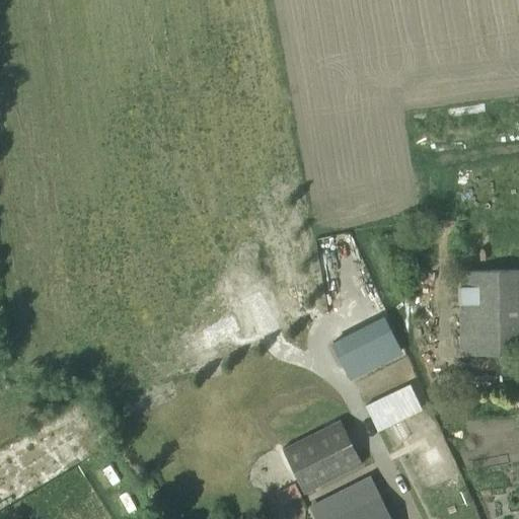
[(459,354),(518,353),(518,268),(457,270),(459,354)]
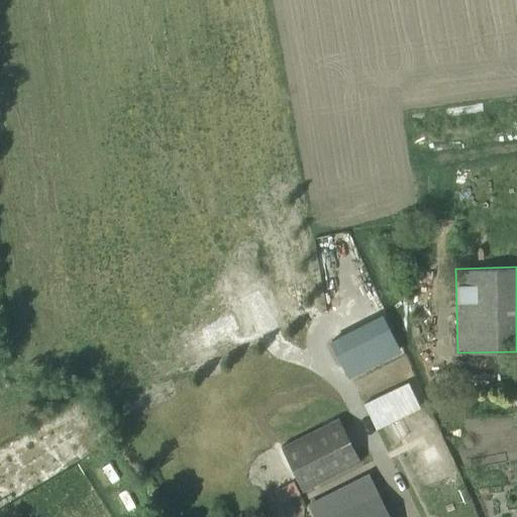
[(345,371),(398,345),(383,314),(329,340),(333,346),(334,346),(345,371)]
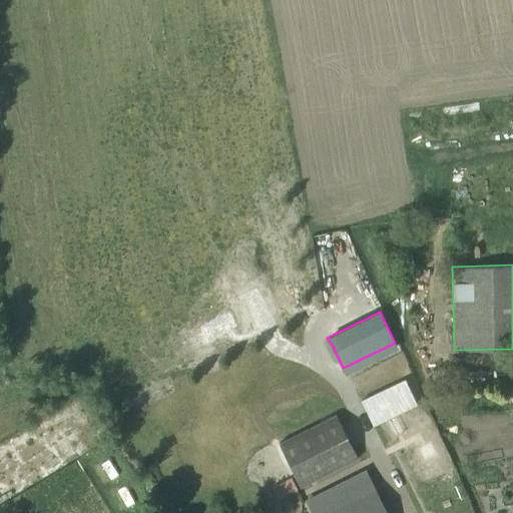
[(404,380),(359,401),(372,427),(417,406),(404,380)]
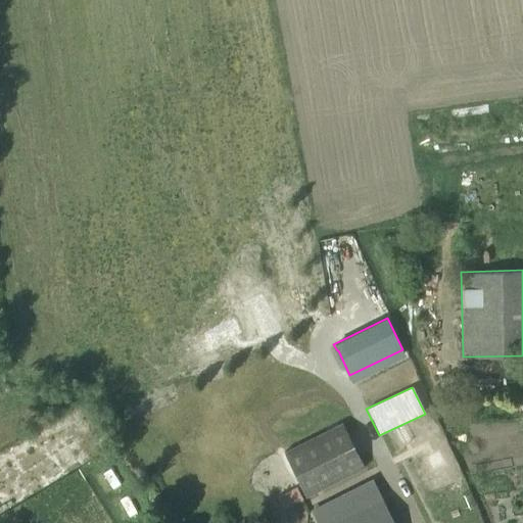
[(89,397),(84,399),(0,449),(0,515),(117,445),(89,397)]
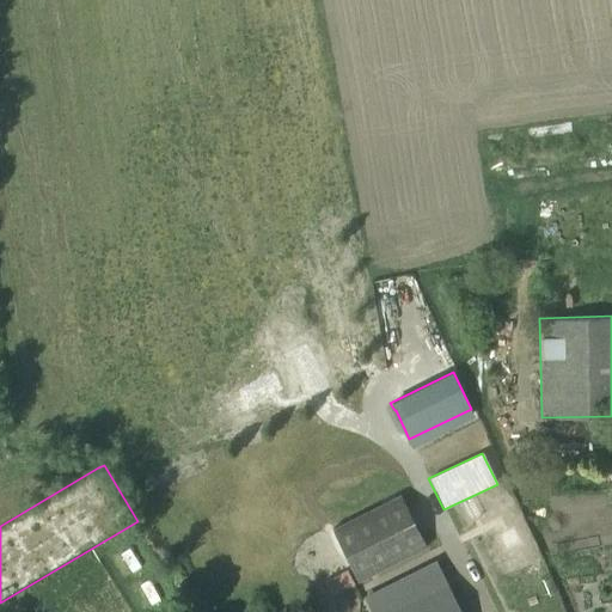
[(471,524),(502,512),(494,489),(461,501),(471,524)]
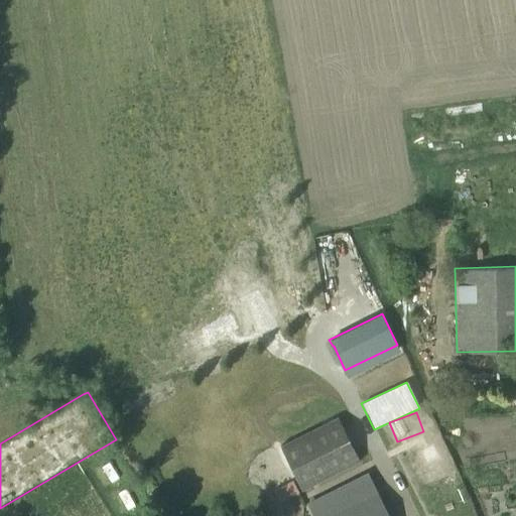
[(302,490),(360,461),(338,416),(280,445),(302,490)]
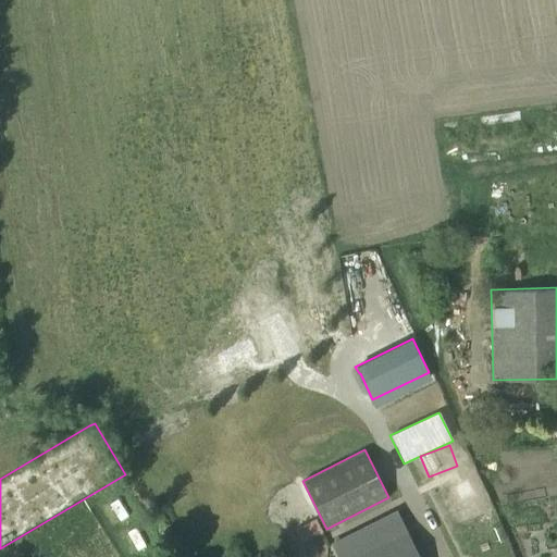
[(396,510),(332,543),(338,556),(419,556),(408,533),(396,510)]
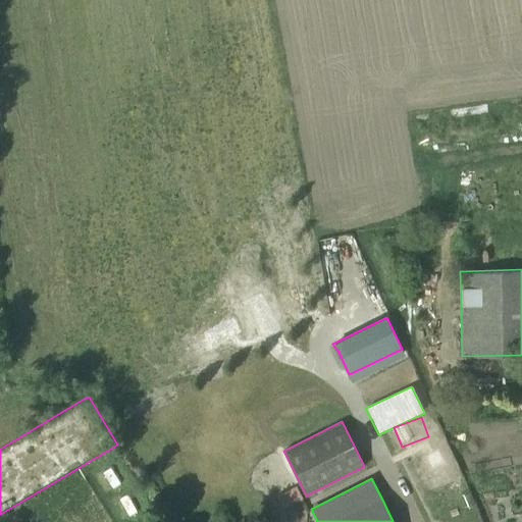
[(295,485),(275,496),(283,510),(303,499),(295,485)]
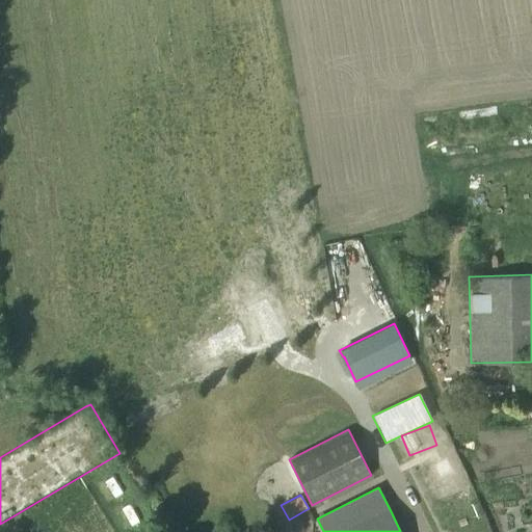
All buildings are outlined.
